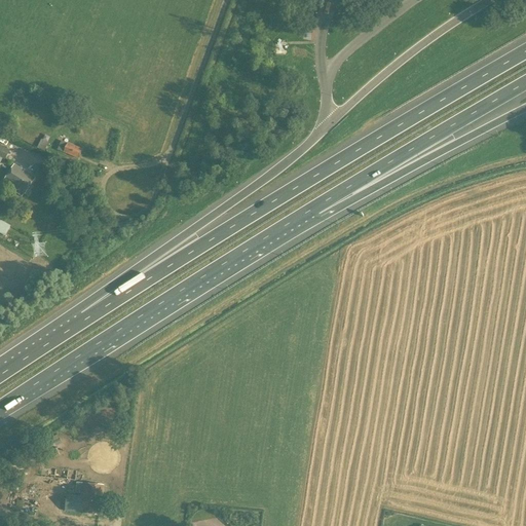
[(37,148),(44,152),(48,143),(41,140),(37,148)]
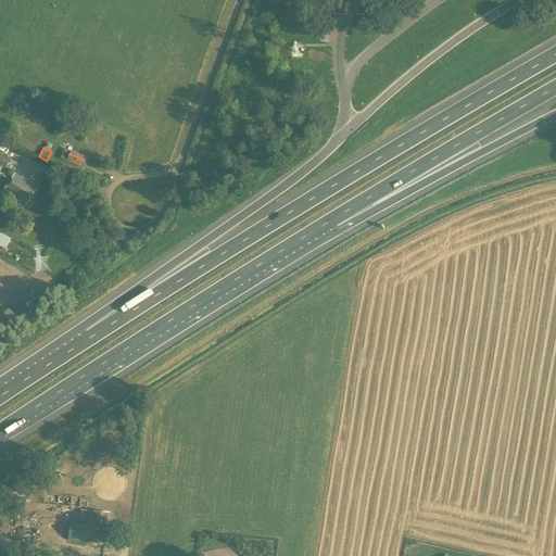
[(65,150),(61,159),(83,168),(87,159),(72,151),(71,153),(65,150)]
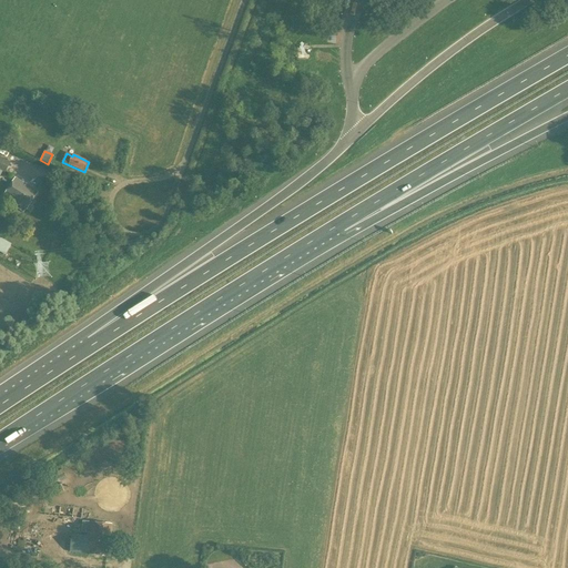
[(0,156),(0,169),(6,172),(11,163),(0,156)]
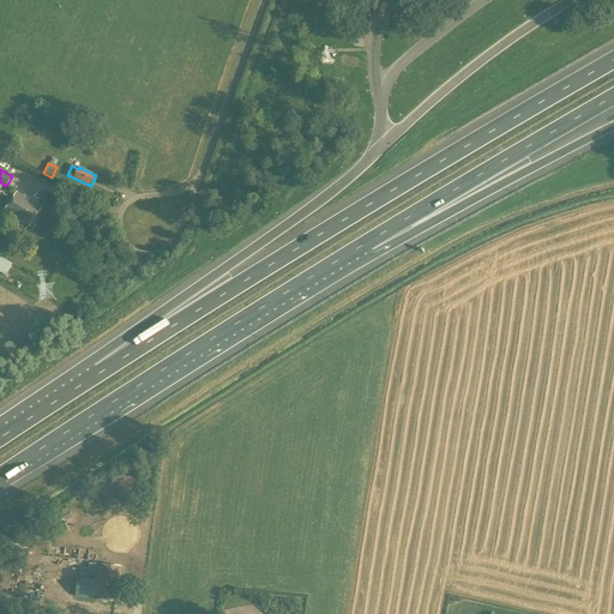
[(40,209),(17,193),(5,211),(29,227),(40,209)]
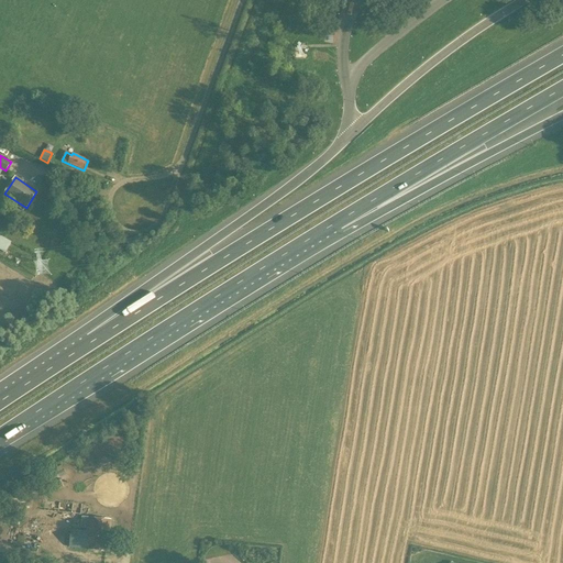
[(11,243),(0,235),(0,250),(4,253),(11,243)]
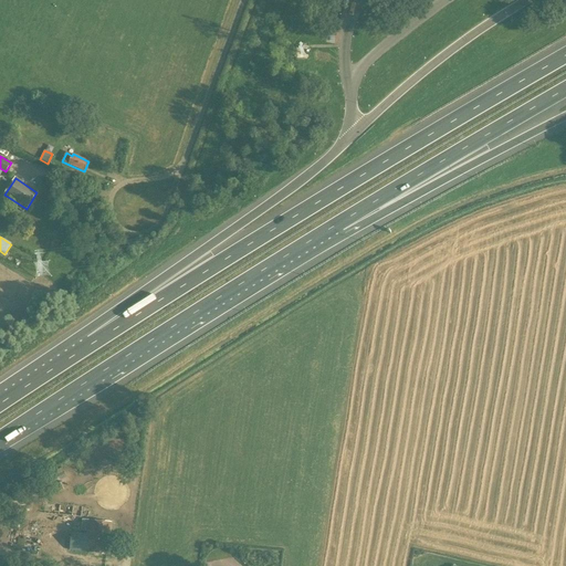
[(109,535),(111,523),(73,520),(70,551),(85,552),(107,554),(109,535)]
